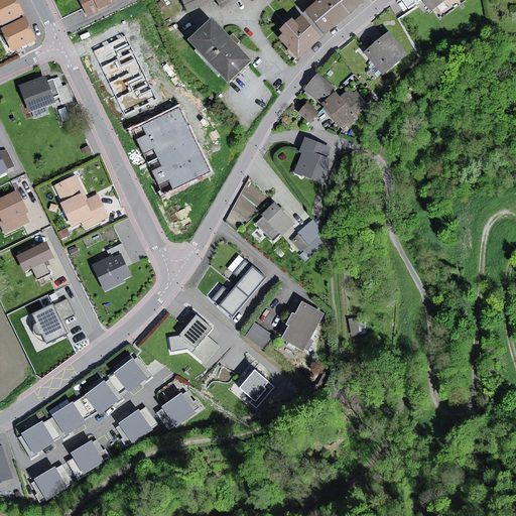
[(14,0),(0,0),(0,26),(22,16),(14,0)]
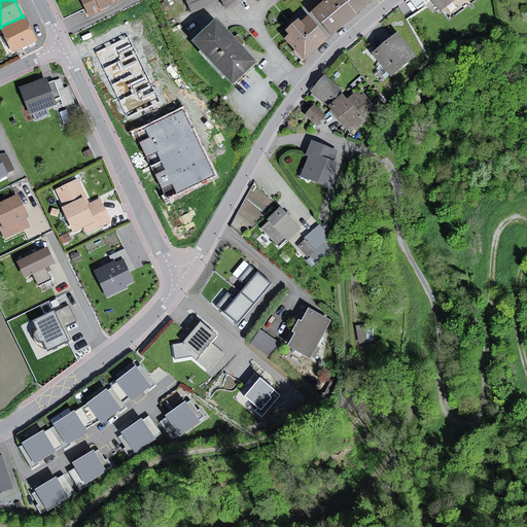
[(78,0),(89,20),(120,4),(119,2),(121,0),(78,0)]
